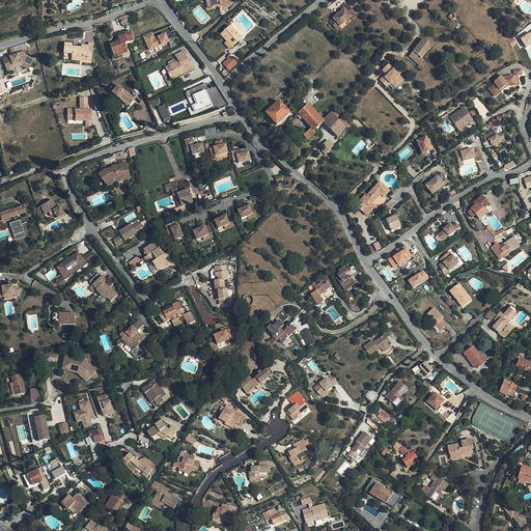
[(346,15),(351,10),(347,6),(343,2),(339,6),(341,8),(327,21),(330,24),(333,28),(347,16),(346,15)]
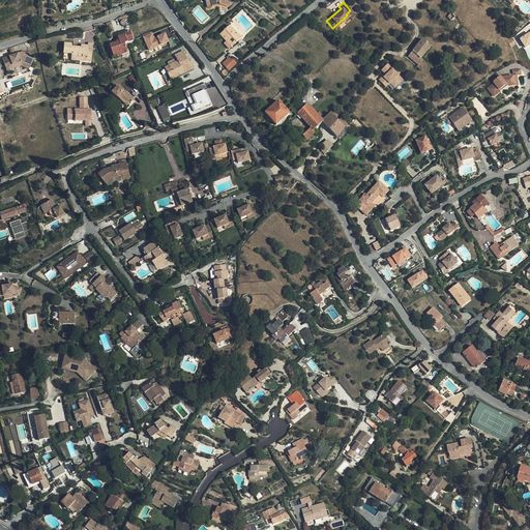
[(226,37),(234,45),(240,38),(229,26),(219,35),(224,39),(226,37)]
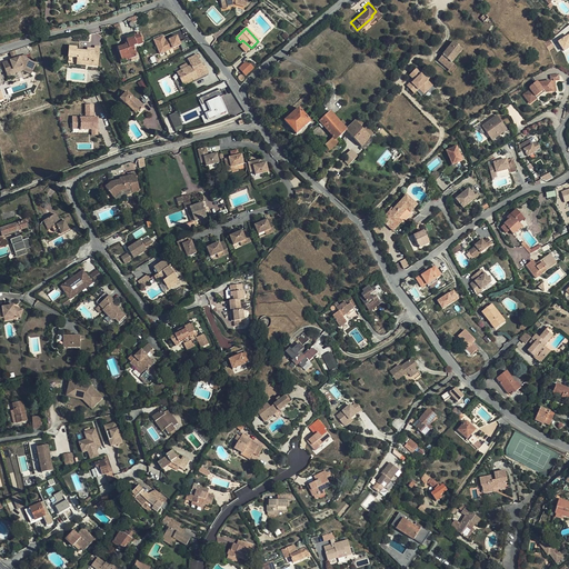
[(140,33),(135,36),(138,46),(143,43),(140,33)]
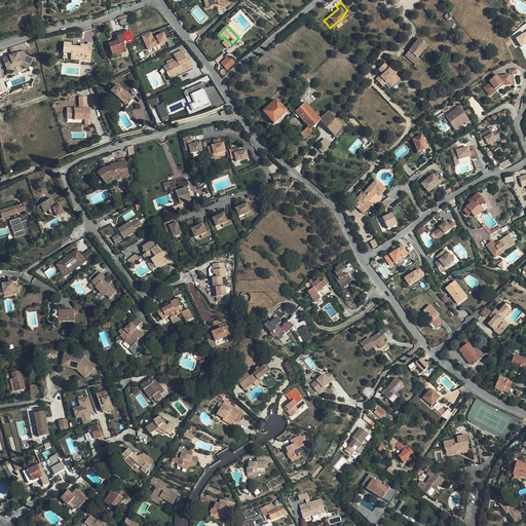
[(525,31),(515,38),(521,46),(525,42),(525,31)]
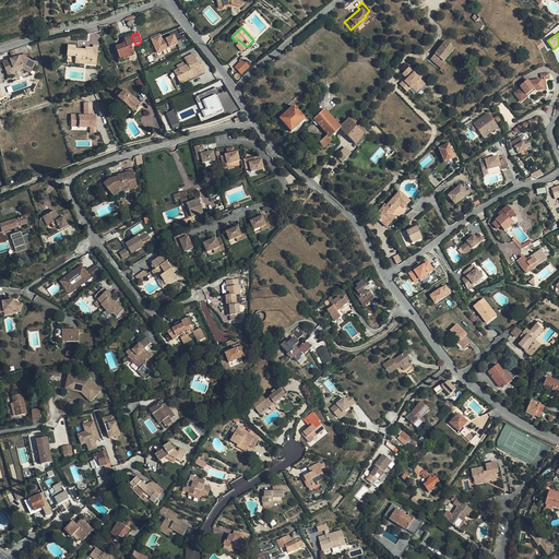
[(175,34),(163,38),(161,34),(151,38),(156,52),(179,44),(175,34)]
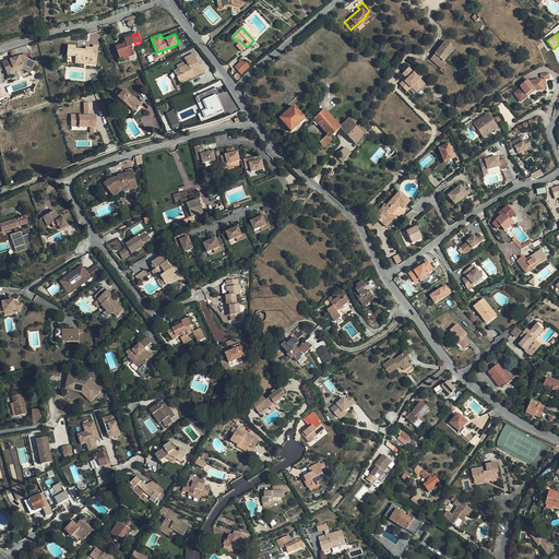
[(126,44),(116,48),(118,55),(120,61),(129,58),(135,56),(132,47),(132,46),(135,45),(132,35),(123,37),(126,44)]
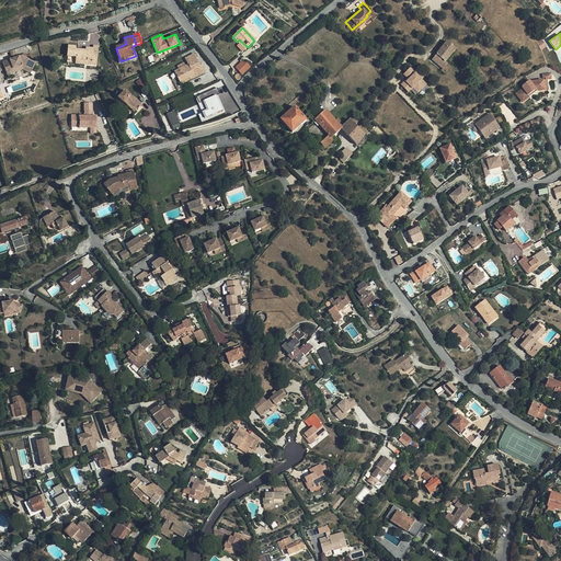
[(244,50),(248,47),(239,39),(237,42),(244,50)]
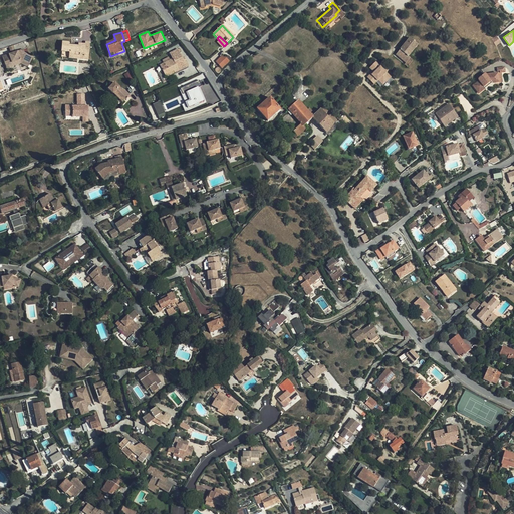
[(396,54),(406,63),(410,58),(408,56),(418,45),(410,38),(396,54)]
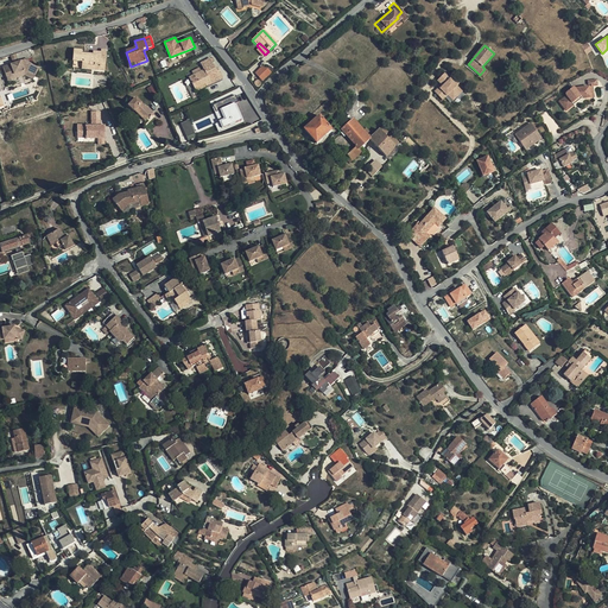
[(29,50),(16,55),(18,63),(4,68),(7,77),(24,71),(35,77),(39,68),(29,63),(27,59),(32,58),(29,50)]
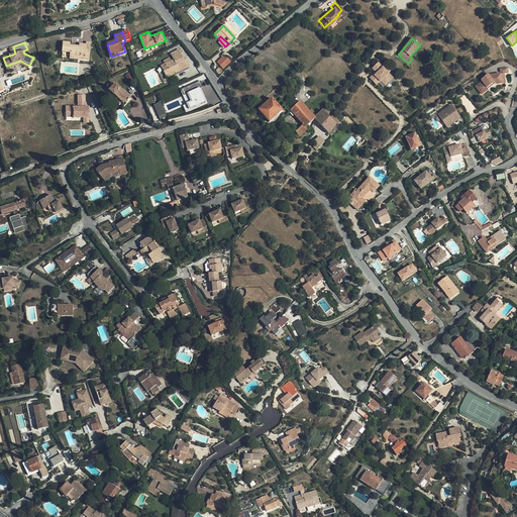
[(61,58),(69,58),(70,55),(81,57),(80,59),(89,60),(91,42),(86,42),(86,44),(85,49),(83,49),(83,46),(79,46),(70,45),(70,42),(63,42),(61,58)]
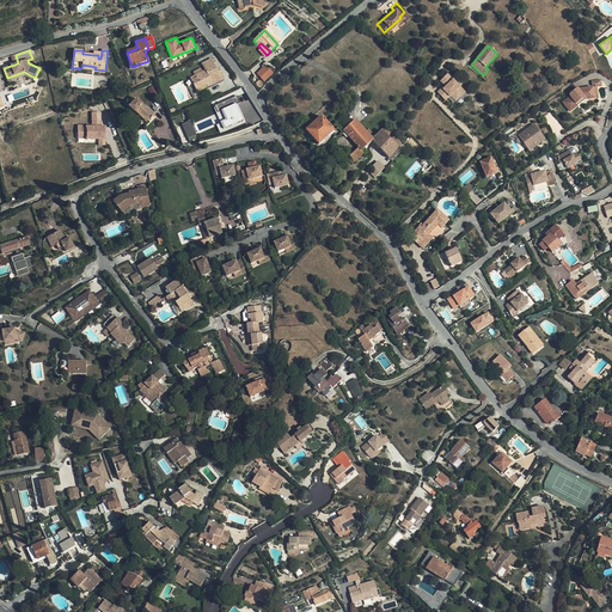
[(207,85),(208,87),(224,79),(219,69),(216,69),(212,60),(202,63),(206,71),(191,78),(196,90),(207,85)]
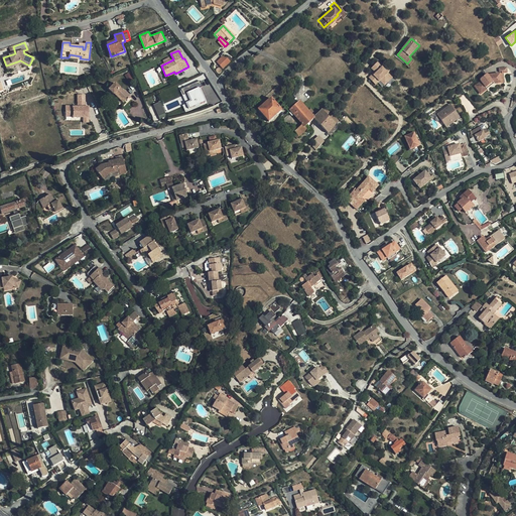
[(223,70),(231,62),(228,58),(223,57),(217,62),(223,70)]
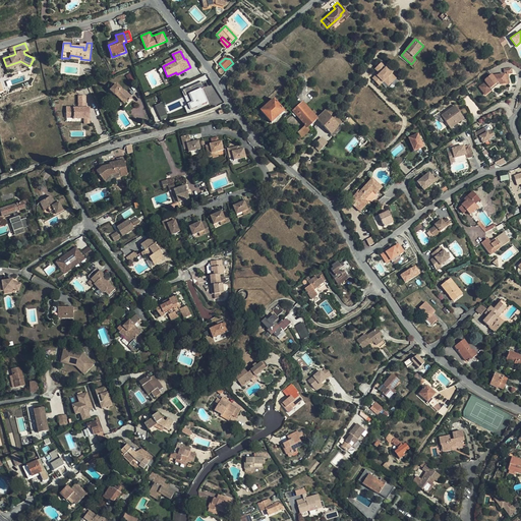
[(411,64),(410,65),(413,68),(418,61),(415,59),(411,64)]
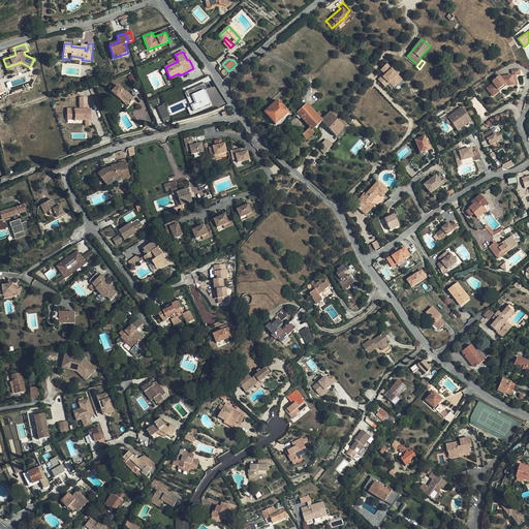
[(21,62),(6,67),(7,71),(22,66),(29,69),(30,67),(21,62)]
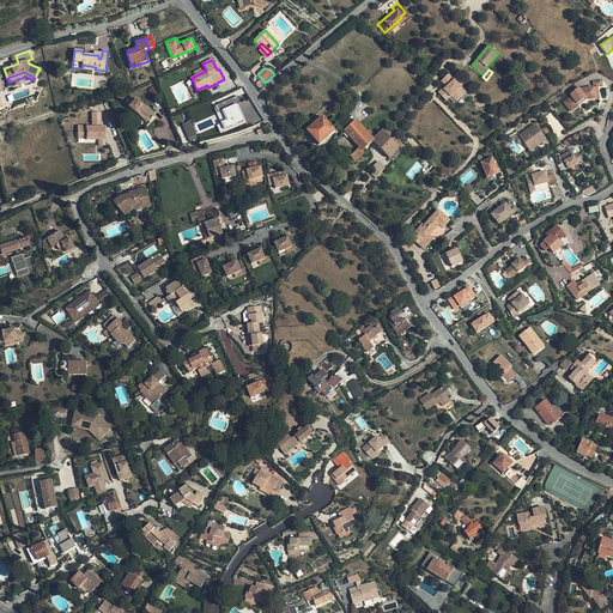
[(438,92),(447,101),(451,96),(457,102),(468,91),(449,72),(441,80),(445,85),(438,92)]
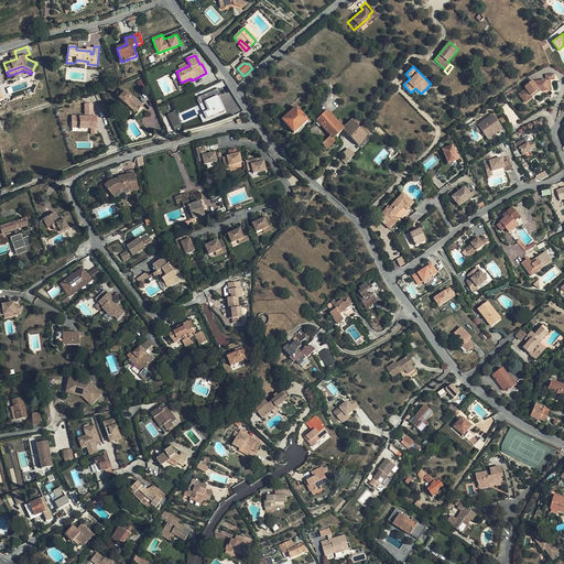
[(543,85),(548,84),(546,78),(532,80),(531,79),(527,84),(525,85),(525,86),(525,87),(519,93),(524,99),(531,94),(530,93),(533,89),(534,91),(539,88),(543,87),(543,85)]
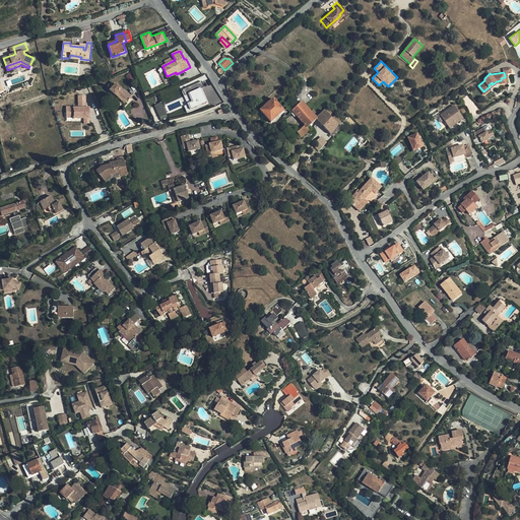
[(120,78),(123,85),(133,80),(130,73),(120,78)]
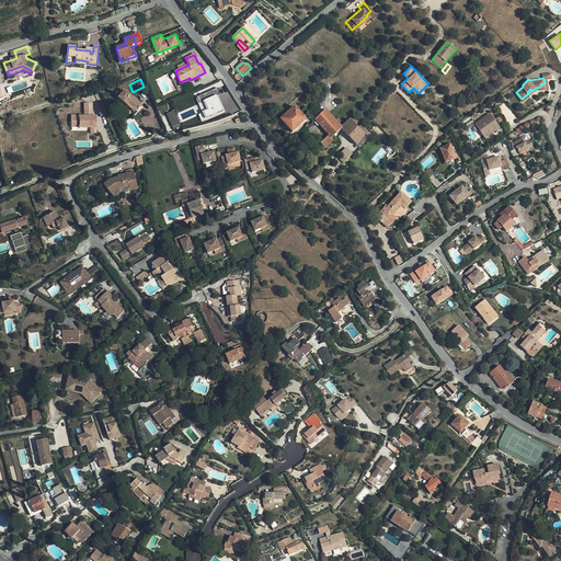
[(545,89),(545,83),(540,84),(540,87),(536,88),(531,91),(530,89),(527,92),(528,93),(522,99),(523,101),(537,90),(545,89)]
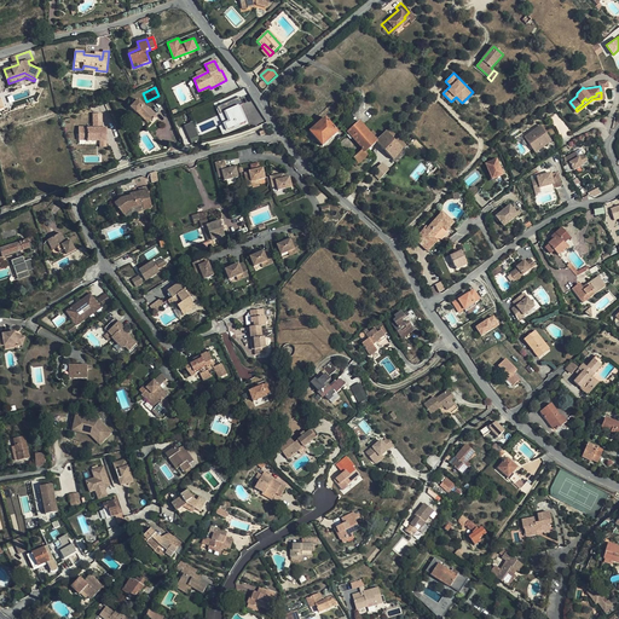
[(217,110),(224,125),(219,127),(223,134),(247,123),(246,122),(247,122),(239,106),(243,104),(241,98),(218,108),(218,109),(217,110)]
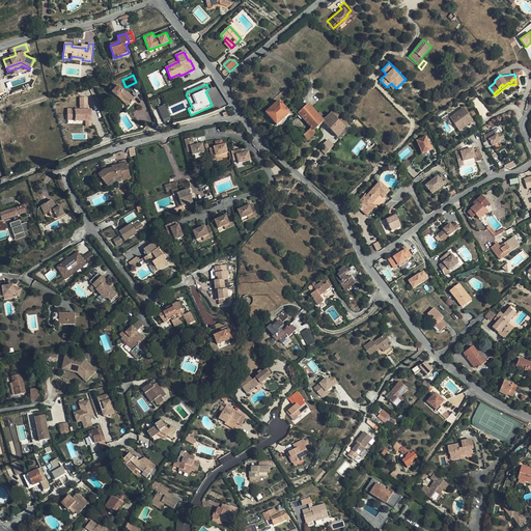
[(127,106),(133,99),(129,94),(128,94),(118,85),(111,92),(117,98),(117,96),(127,106)]
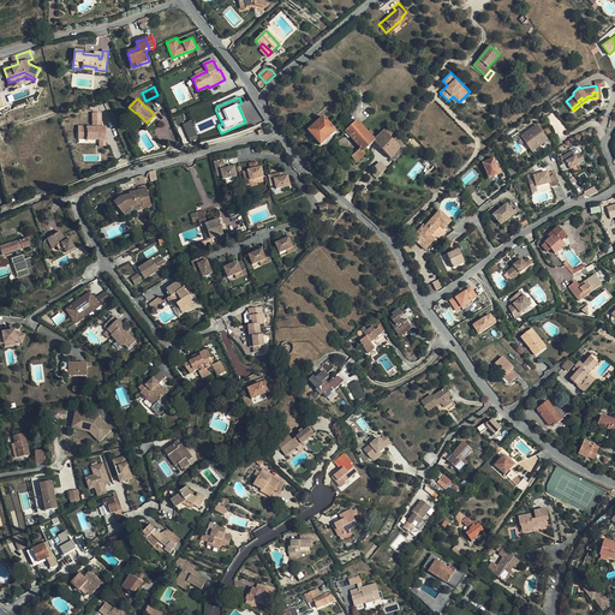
[(149,109),(154,114),(163,106),(157,101),(149,109)]
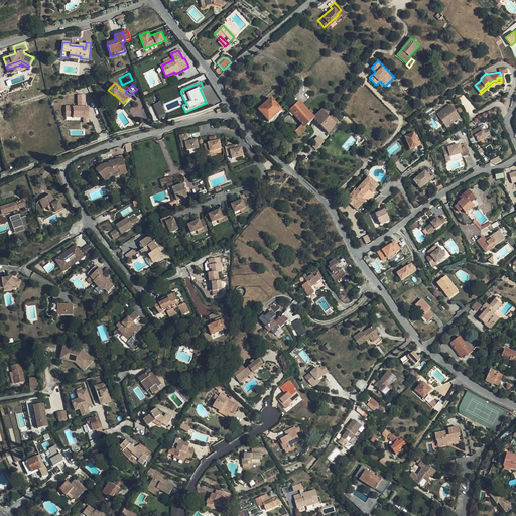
[(77,95),(77,106),(66,106),(66,118),(73,117),(73,118),(77,118),(78,118),(83,118),(83,123),(89,123),(89,107),(86,107),(86,95),(77,95)]
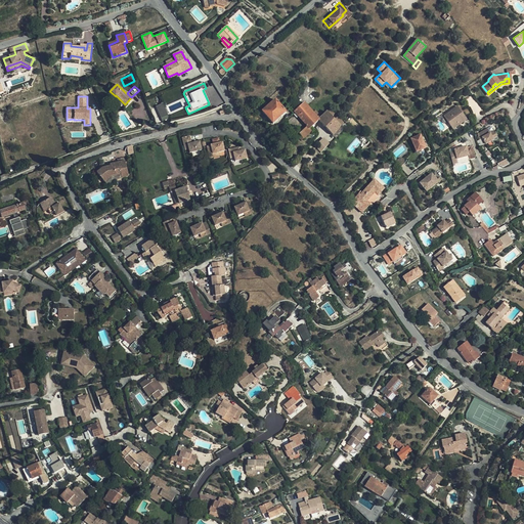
[(286,113),(275,100),(262,112),(272,124),(286,113)]
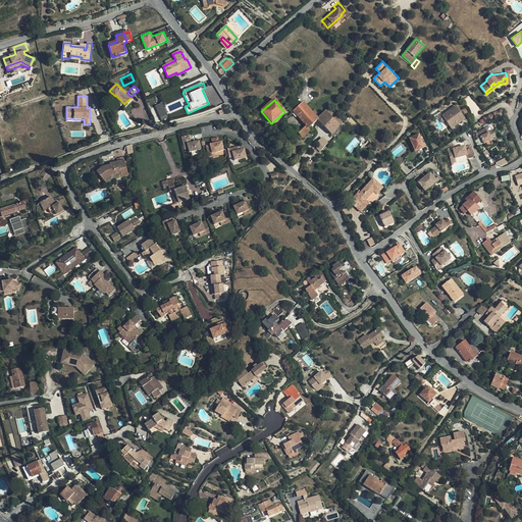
[(156,105),(160,120),(168,118),(163,103),(156,105)]
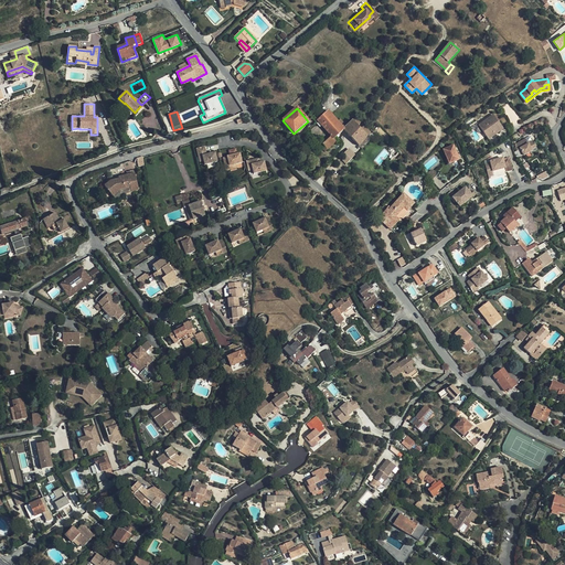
[(343,129),(347,127),(340,119),(338,121),(328,112),(317,121),(331,137),(322,145),(328,150),(336,141),(333,139),(337,137),(344,130),(343,129)]
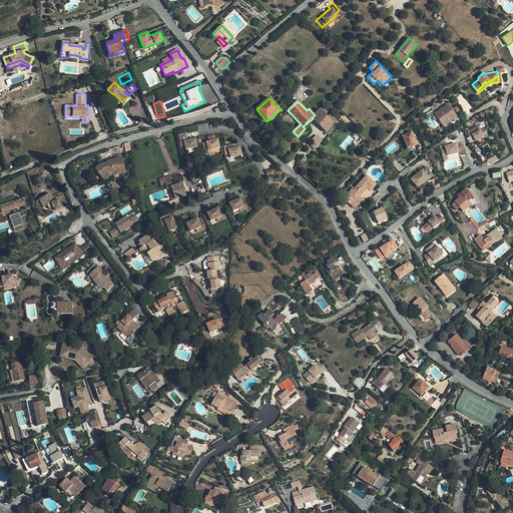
[(433,113),(447,104),(445,101),(432,111),(433,113)]
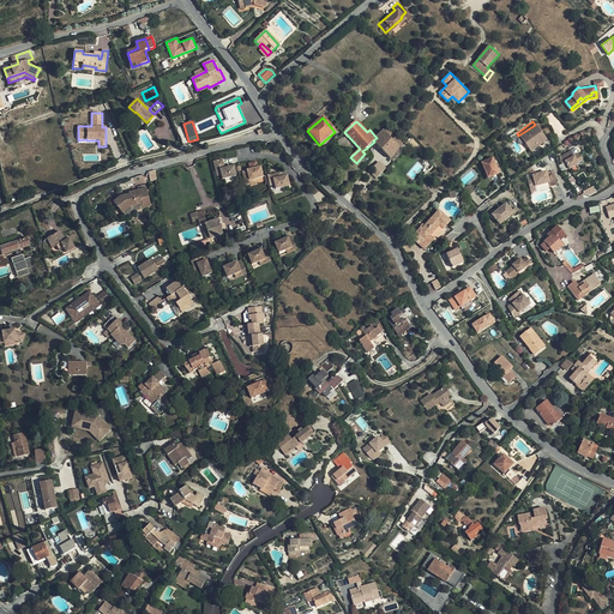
[(546,140),(535,125),(518,136),(529,151),(546,140)]
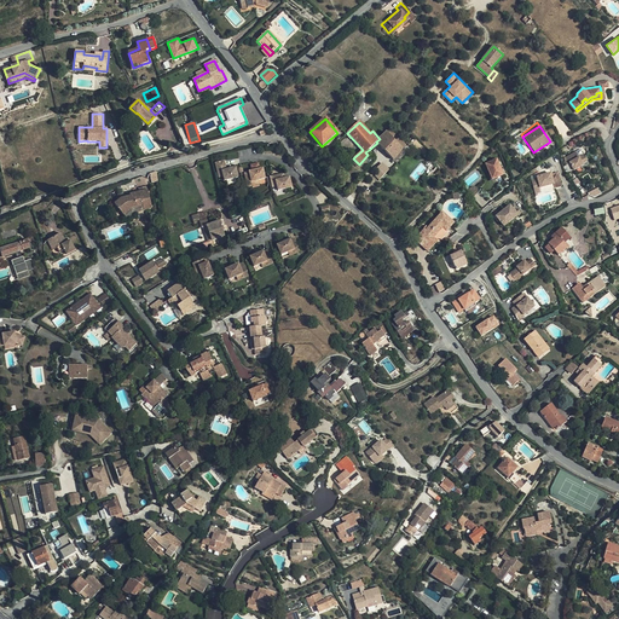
[(394,134),(389,128),(383,134),(380,139),(376,142),(377,143),(393,161),(400,152),(405,146),(398,138),(395,143),(392,138),(394,134)]
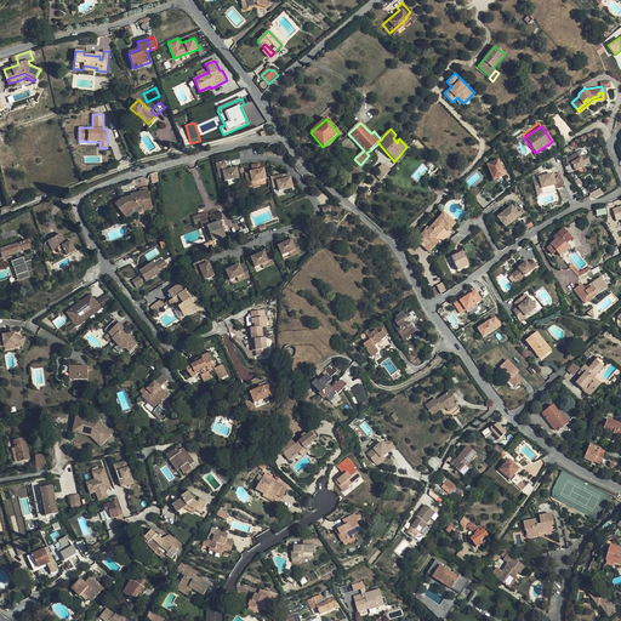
[(587,163),(584,155),(579,158),(576,152),(565,159),(565,165),(567,166),(570,164),(574,170),(574,171),(584,165),(582,165),(587,163)]
